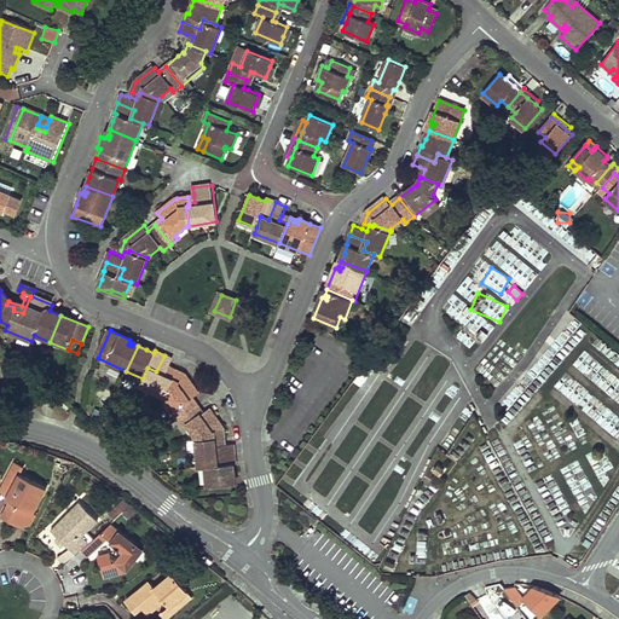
[(140,385),(167,397),(173,380),(171,379),(173,374),(167,371),(169,366),(171,364),(173,359),(165,356),(156,371),(148,368),(143,379),(140,385)]
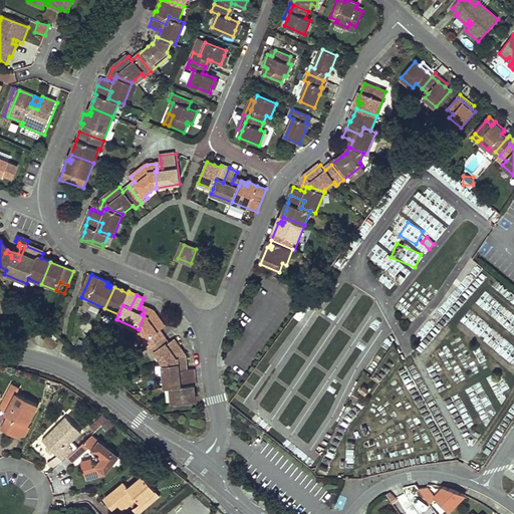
[(144,341),(149,348),(165,336),(161,330),(166,326),(155,310),(146,306),(144,310),(142,314),(144,315),(139,329),(140,329),(147,339),(144,341)]
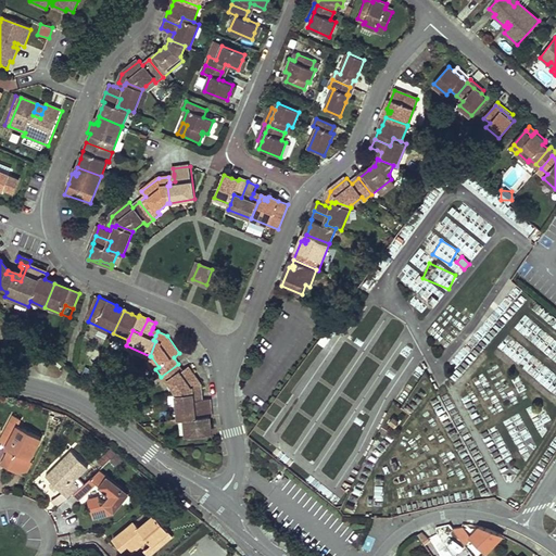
[(57,357),(51,361),(59,371),(64,367),(57,357)]
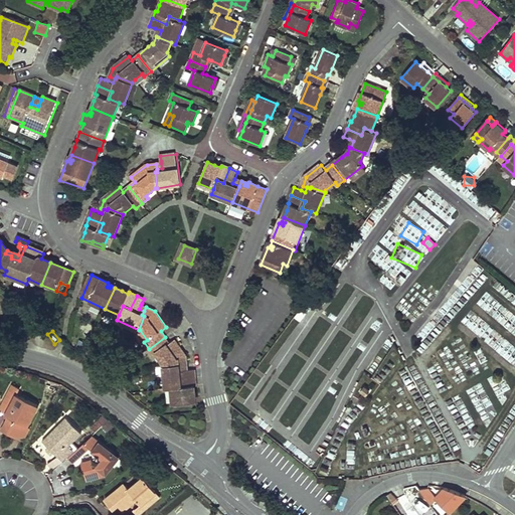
[(165,337),(149,349),(154,356),(157,353),(164,363),(164,365),(179,364),(179,366),(182,366),(188,365),(186,355),(175,340),(170,344),(165,337)]
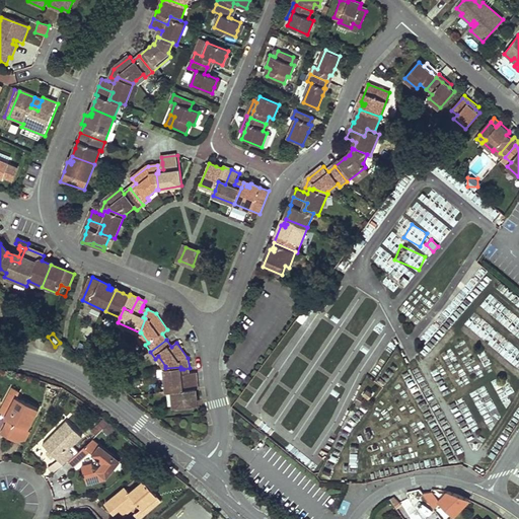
[(180,367),(165,368),(168,391),(174,391),(182,390),(181,382),(197,381),(196,373),(192,373),(191,373),(183,374),(183,369),(180,369),(180,367)]
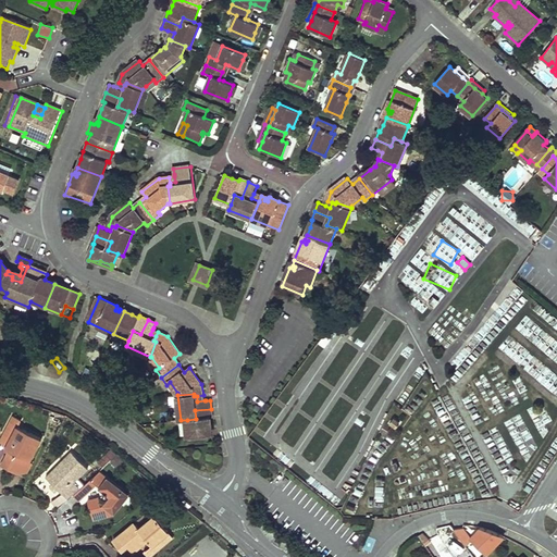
[(189,436),(211,434),(210,418),(212,418),(211,409),(195,410),(196,419),(187,420),(189,436)]
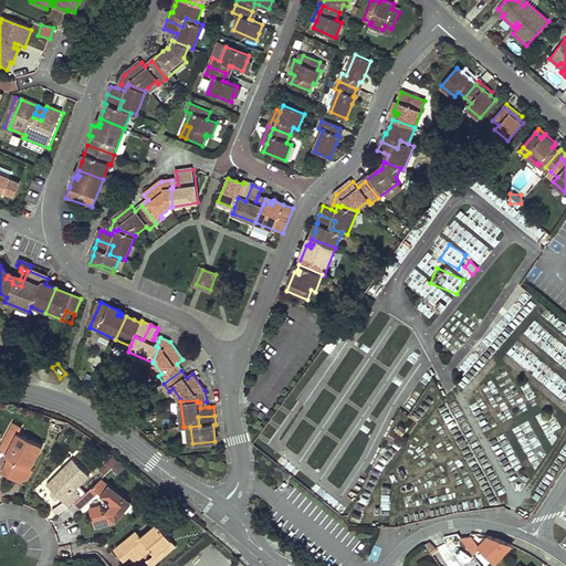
[(25,467),(30,469),(42,444),(20,433),(23,427),(14,422),(3,442),(11,446),(6,456),(9,460),(2,472),(18,481),(25,467)]
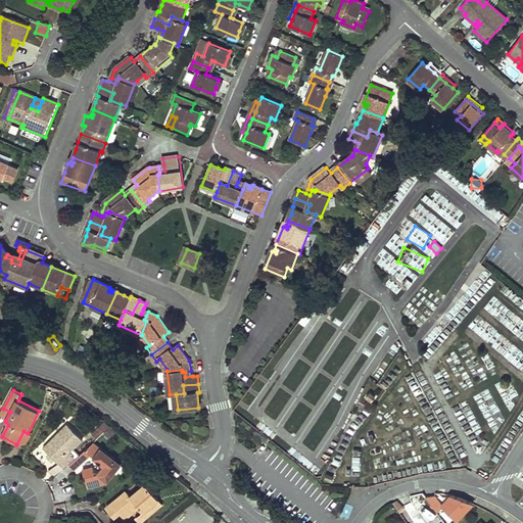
[(0,414),(5,421),(10,412),(3,409),(0,414)]
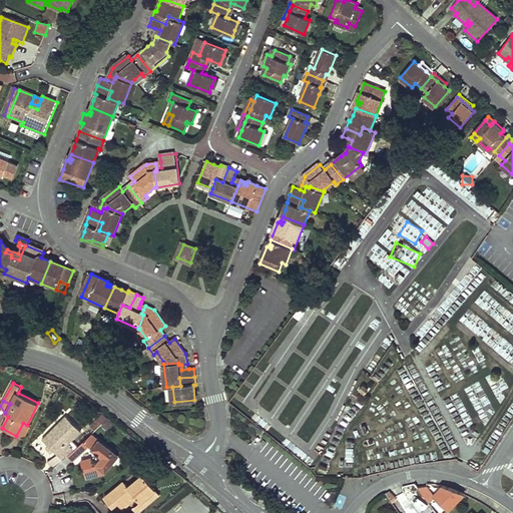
[(107,429),(113,424),(103,412),(98,417),(107,429)]
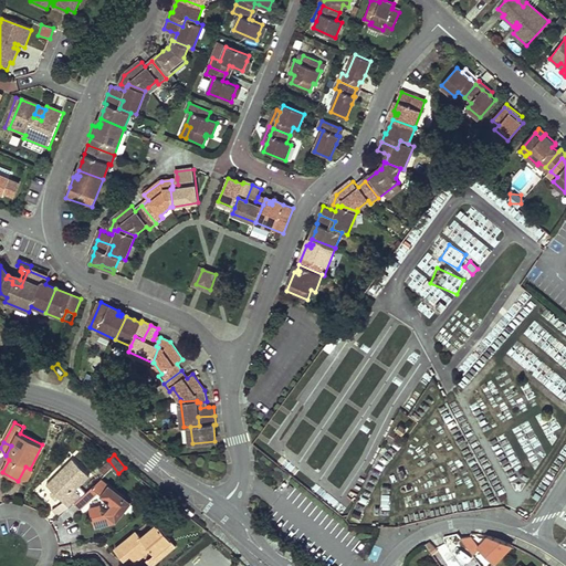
[(75,503),(82,496),(75,489),(90,475),(74,459),(48,484),(70,507),(75,503)]
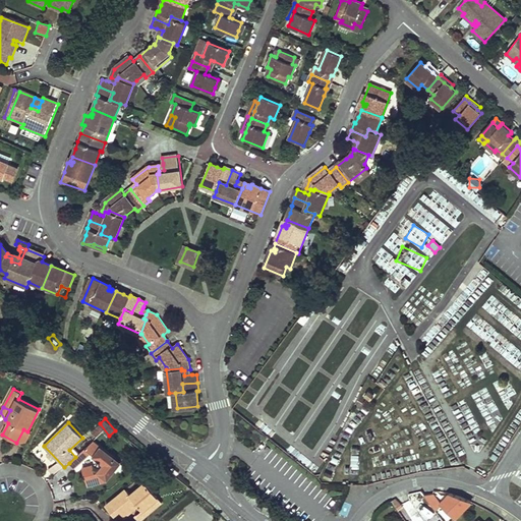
[(93,431),(98,438),(101,435),(105,430),(100,425),(93,431)]
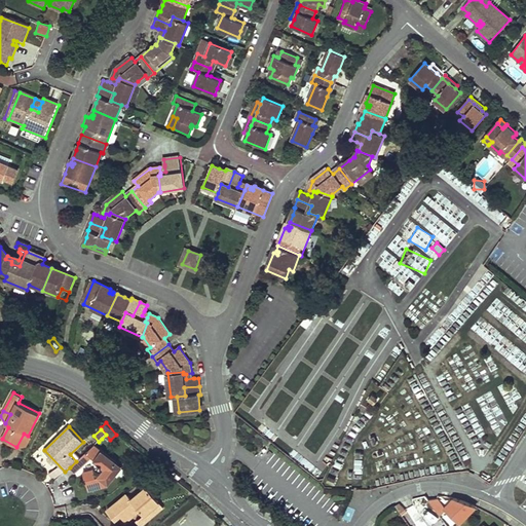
[(22,446),(28,436),(24,434),(16,447),(22,446)]
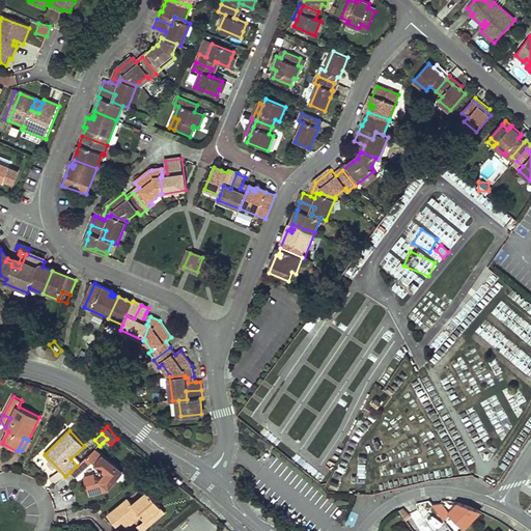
[(121,470),(95,449),(77,466),(71,472),(76,477),(93,462),(106,473),(101,480),(96,482),(93,474),(84,477),(89,495),(108,488),(121,470)]
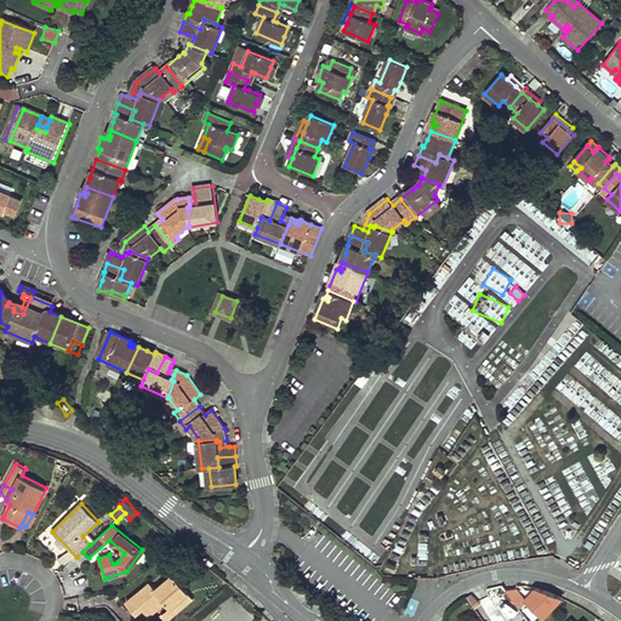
[(417,556),(425,557),(429,536),(421,535),(417,556)]
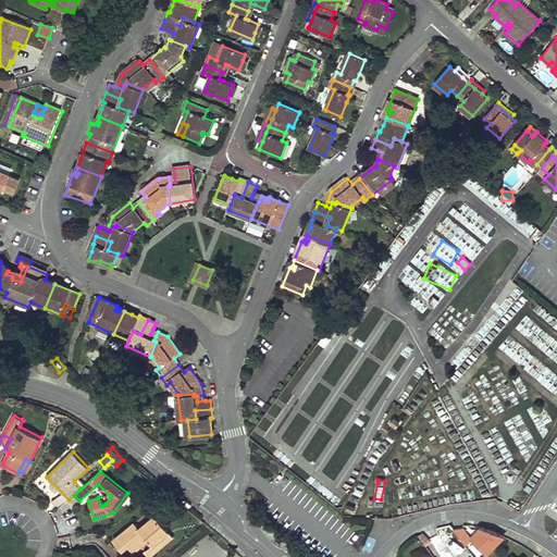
[(186,494),(182,499),(192,508),(196,503),(186,494)]
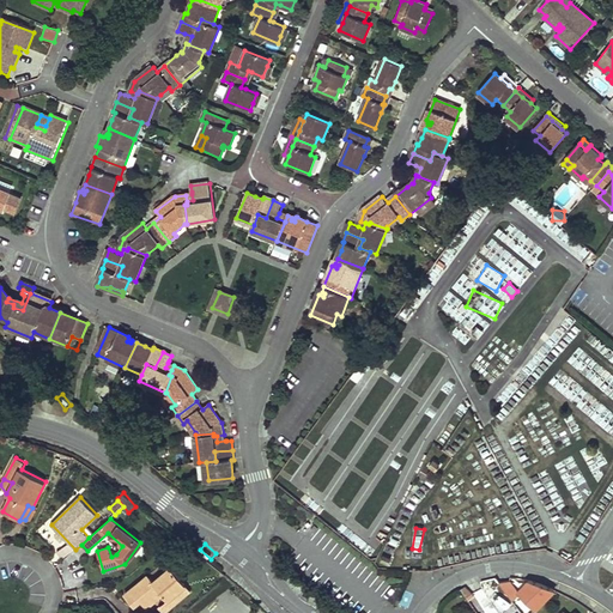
[(162,593),(168,600),(186,584),(170,566),(155,581),(147,575),(125,594),(133,605),(139,599),(145,606),(162,593)]
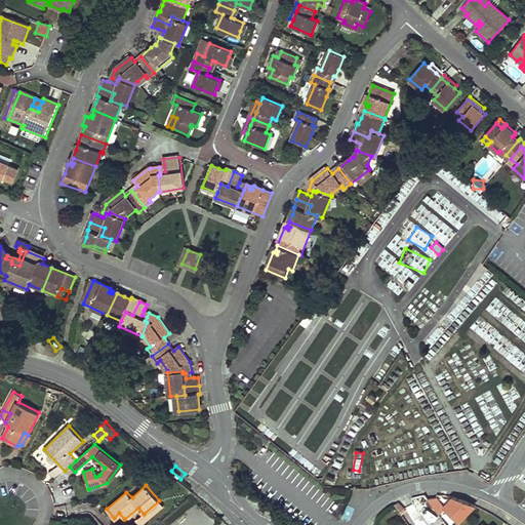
[(460,498),(455,496),(442,506),(443,507),(453,520),(474,505),(471,502),(460,498)]
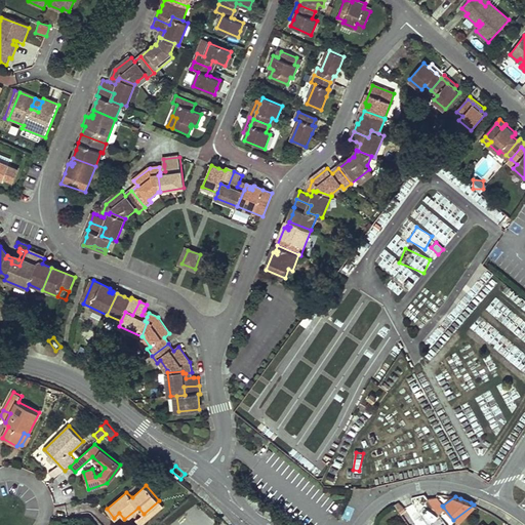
[(437,512),(443,507),(442,506),(436,498),(427,498),(437,512)]
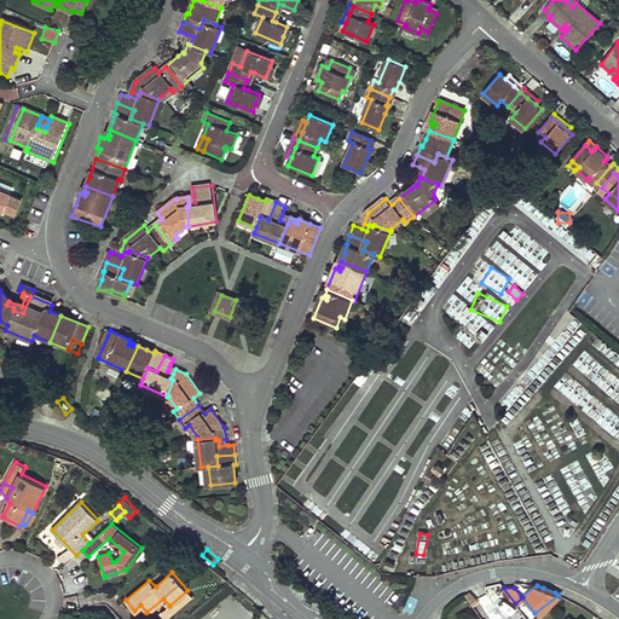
[(187,590),(169,606),(160,613),(166,618),(192,596),(187,590)]
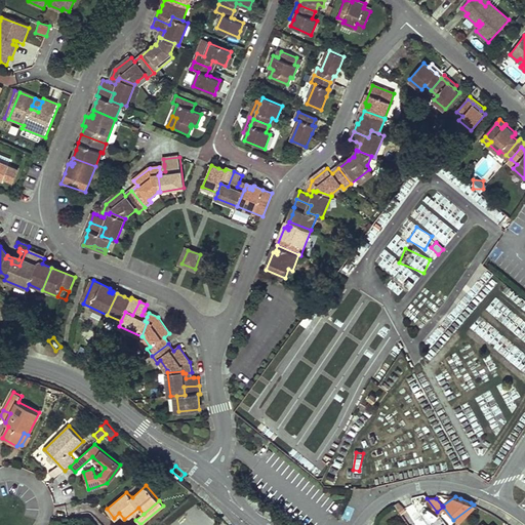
[(414,503),(406,508),(414,524),(422,520),(414,503)]
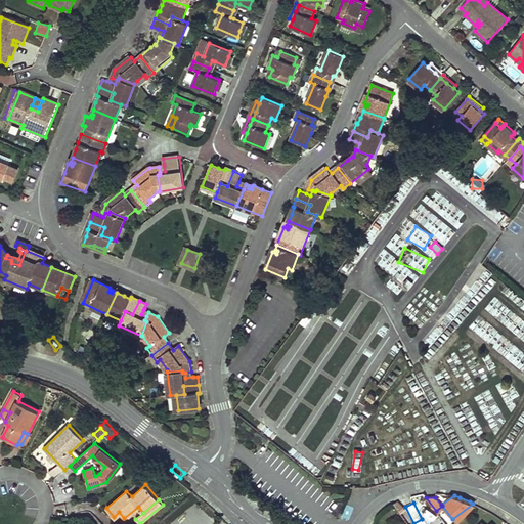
[(440,513),(447,523),(450,523),(454,522),(444,509),(440,513)]
